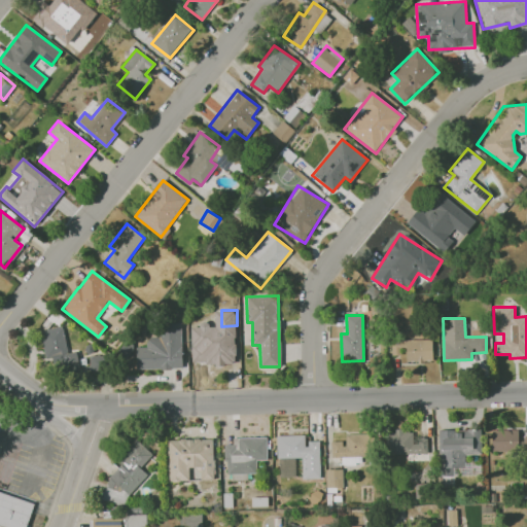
[(182,369),(181,322),(160,323),(160,338),(146,338),(147,347),(136,347),(136,370),(182,369)]
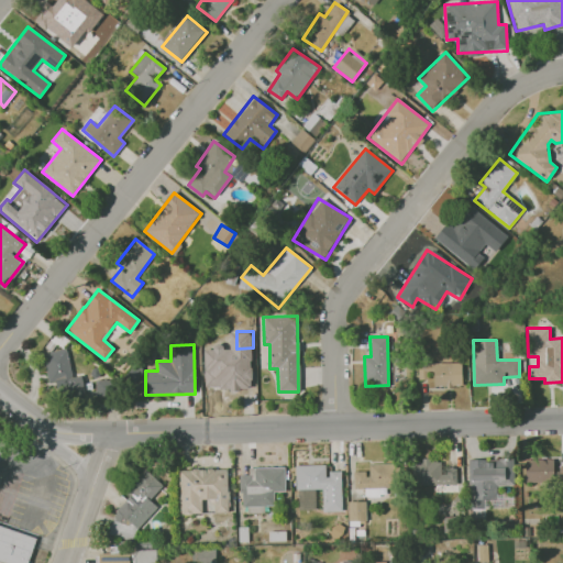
[(47,384),(58,382),(61,400),(86,396),(83,375),(72,377),(67,349),(43,353),(47,384)]
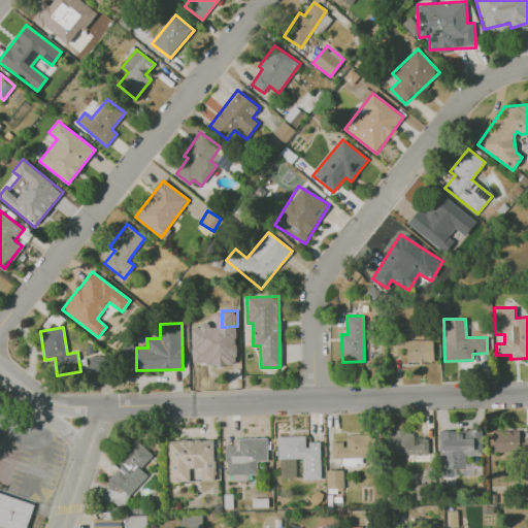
[(194,368),(223,367),(222,361),(234,360),(234,343),(193,344),(194,368)]
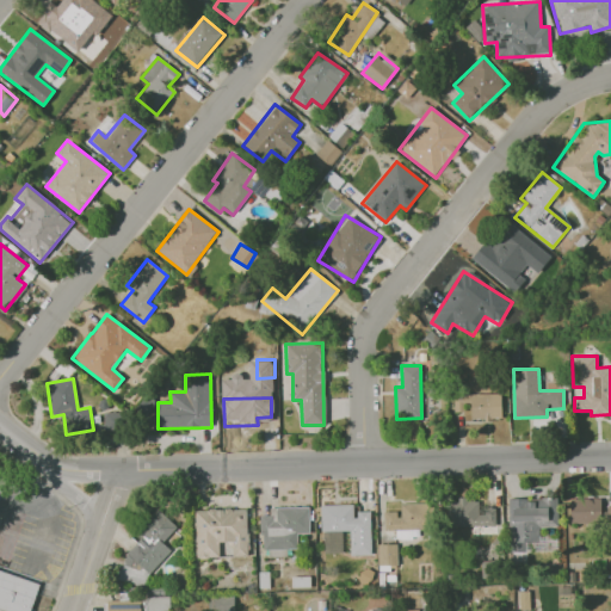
[(104,413),(104,431),(124,430),(123,412),(104,413)]
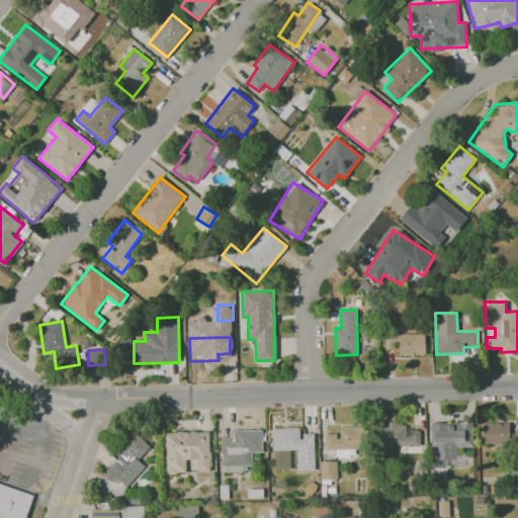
[(432,423),(433,470),(445,469),(445,459),(457,459),(457,446),(472,446),(472,422),(432,423)]
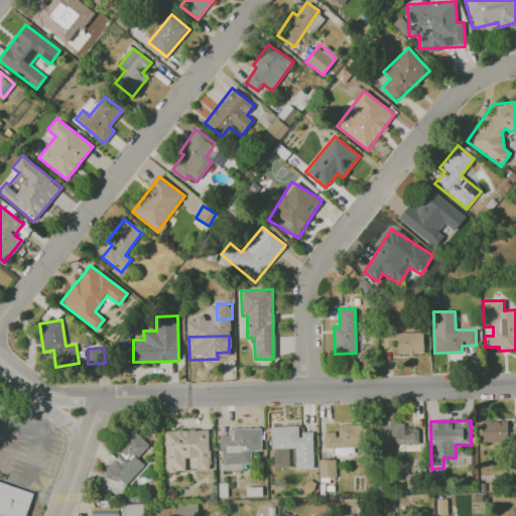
[(515,441),(515,426),(509,426),(509,421),(482,420),(481,440),(515,441)]
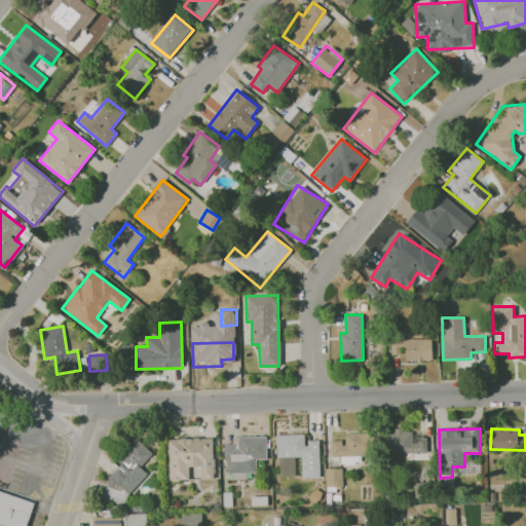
[(385,429),(384,452),(426,453),(426,437),(412,437),(412,430),(385,429)]
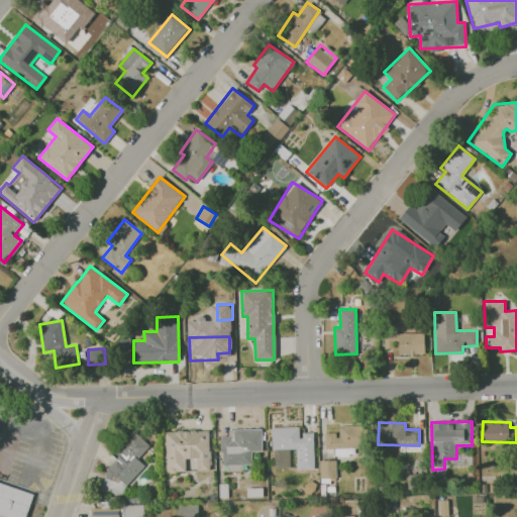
[(325,448),(334,448),(334,456),(348,456),(348,448),(365,447),(364,425),(337,426),(337,432),(325,432),(325,448)]
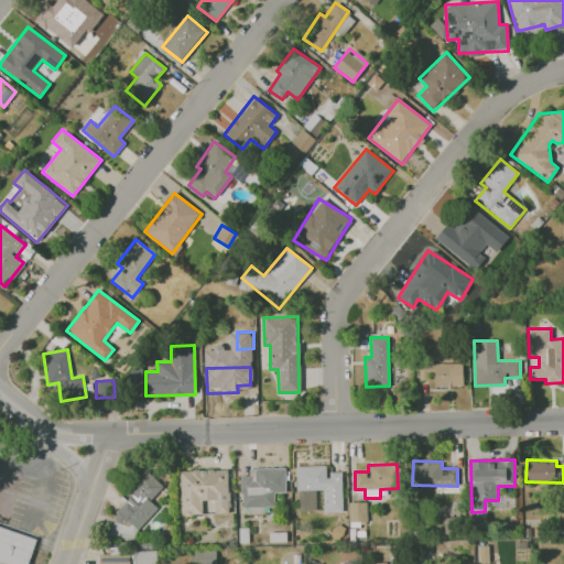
[(343,512),(342,472),(327,472),(327,465),(296,466),(297,510),(316,510),(315,490),(323,490),(323,512),(343,512)]
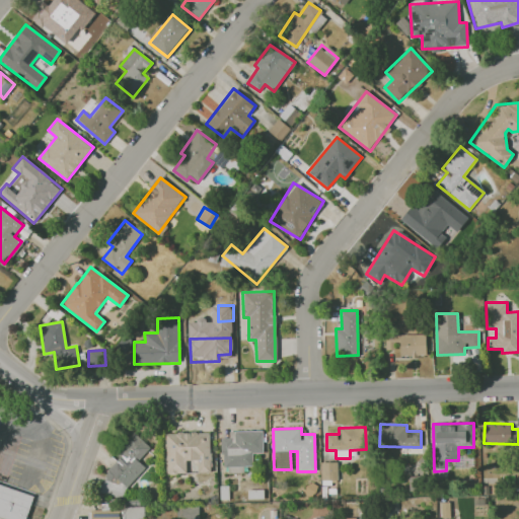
[(262,430),(229,431),(229,438),(221,438),(222,467),(230,466),(231,472),(243,471),(243,466),(252,465),(251,453),(263,453),(262,430)]
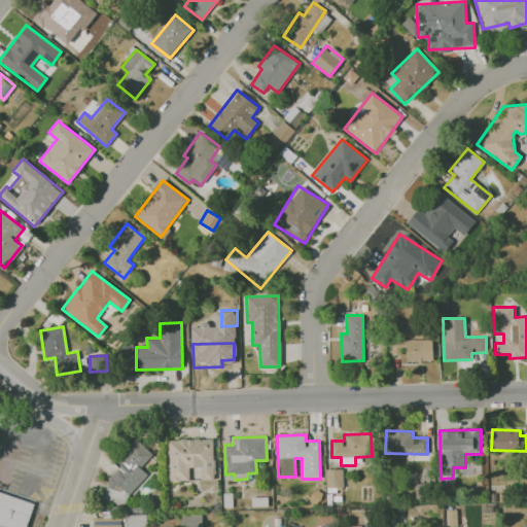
[(167,440),(168,481),(188,480),(188,468),(201,467),(201,480),(214,480),(213,438),(167,440)]
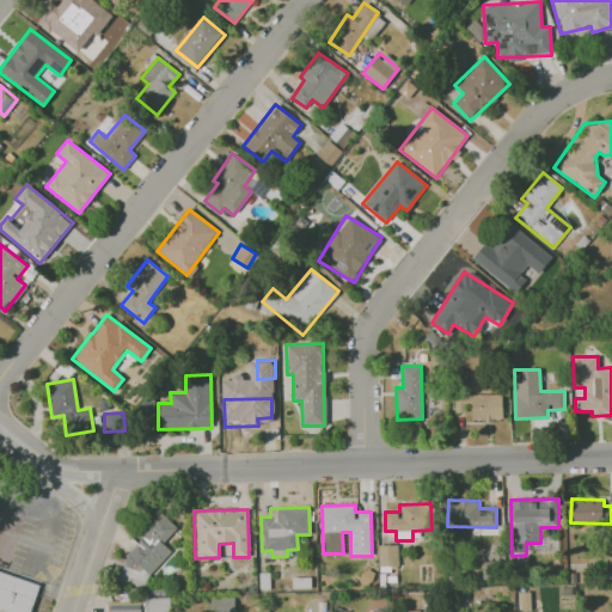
[(378,565),(398,565),(397,544),(378,545),(378,565)]
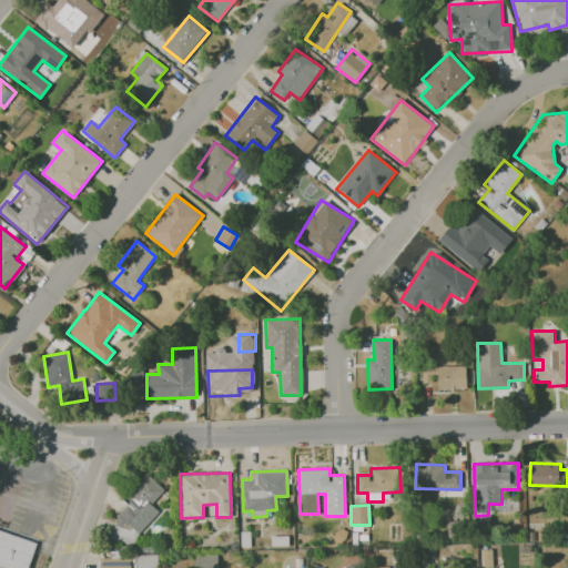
[(0,529),(38,544),(28,567),(11,567),(0,564),(0,529)]
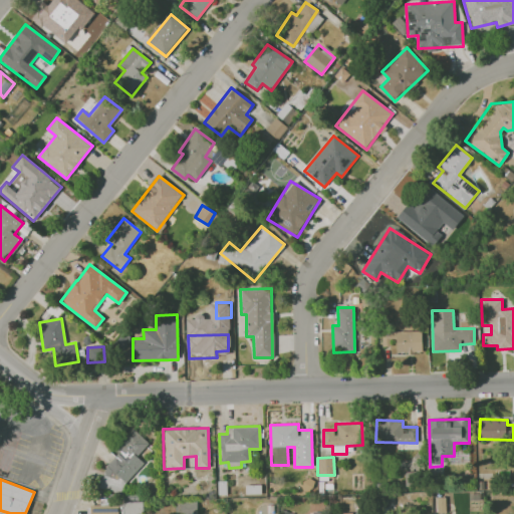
[(143,513),(143,501),(122,502),(122,513),(143,513)]
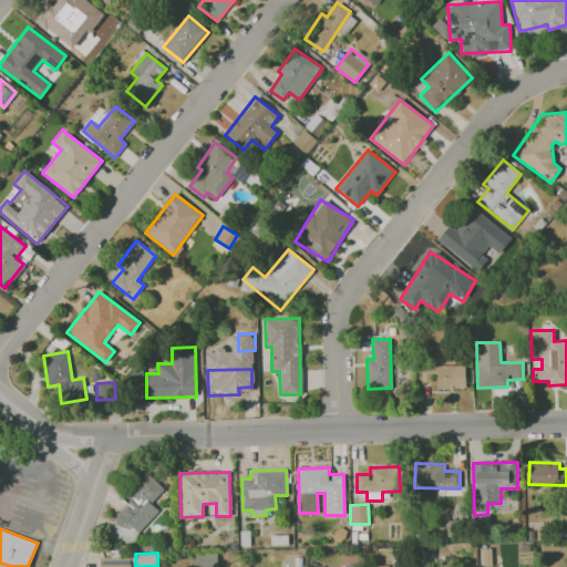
[(217,566),(217,553),(196,554),(196,566),(217,566)]
